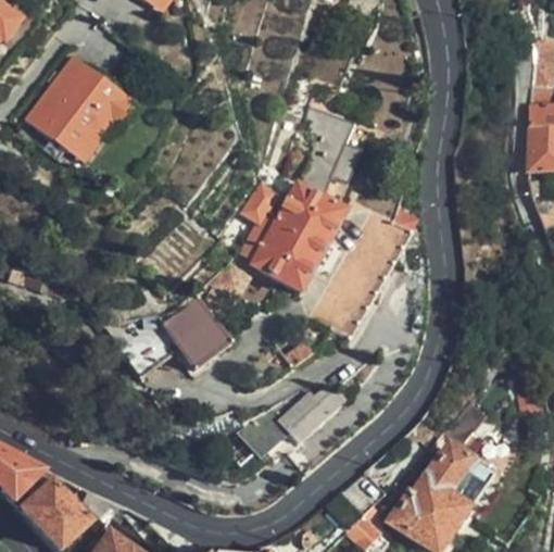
[(0,34),(5,38),(10,40),(27,16),(4,0),(0,0),(0,34)]
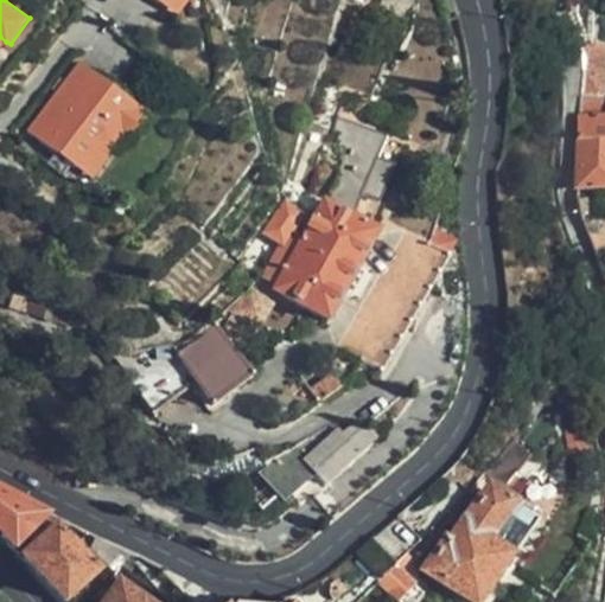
[(165,0),(178,11),(185,0),(165,0)]
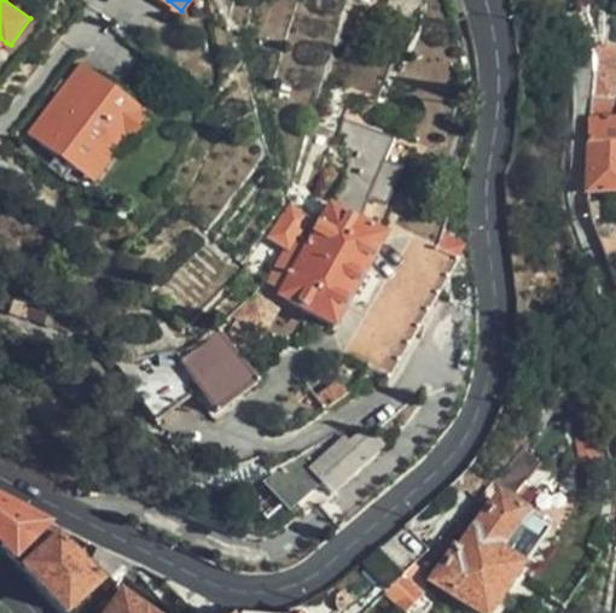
[(615,75),(615,45),(587,44),(592,57),(591,94),(614,94),(615,75)]
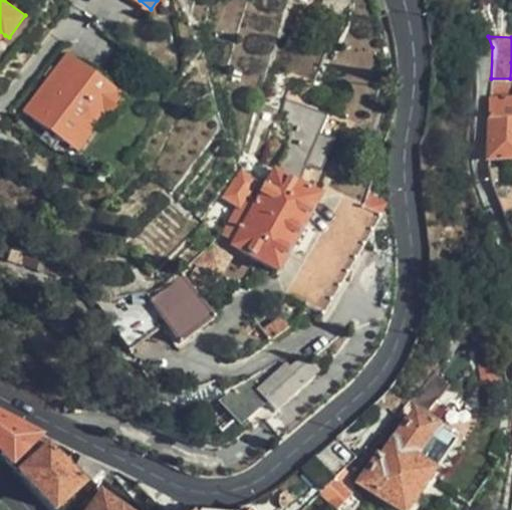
[(27,111),(67,142),(95,102),(108,112),(112,115),(130,91),(71,50),(27,111)]
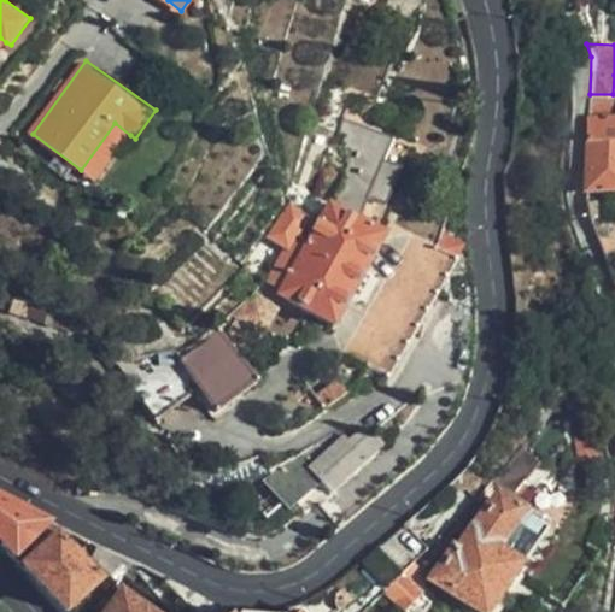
[(614,113),(590,113),(589,186),(589,187),(614,187),(614,113)]
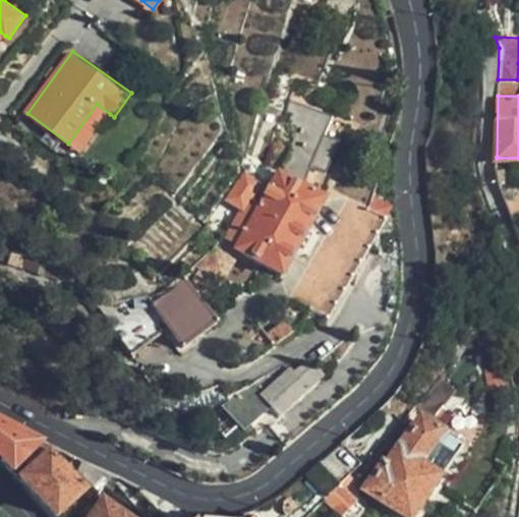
[(97,104),(68,144),(81,153),(110,114),(97,104)]
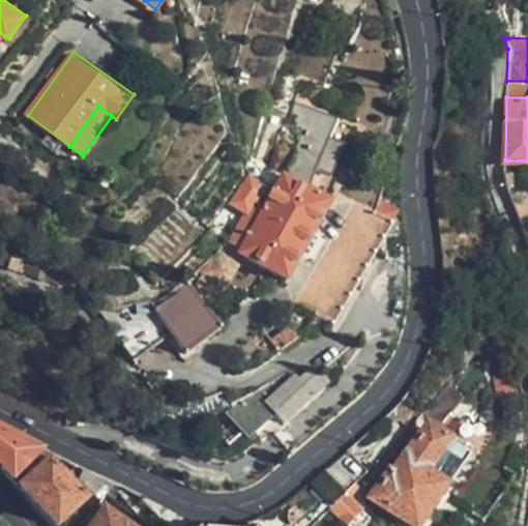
[(285,278),(328,200),(320,196),(338,151),(323,145),(327,135),(306,126),(301,140),(295,138),(272,192),(247,173),(231,203),(246,212),(237,228),(248,234),(237,252),(224,245),(202,268),(225,282),(241,255),(285,278)]
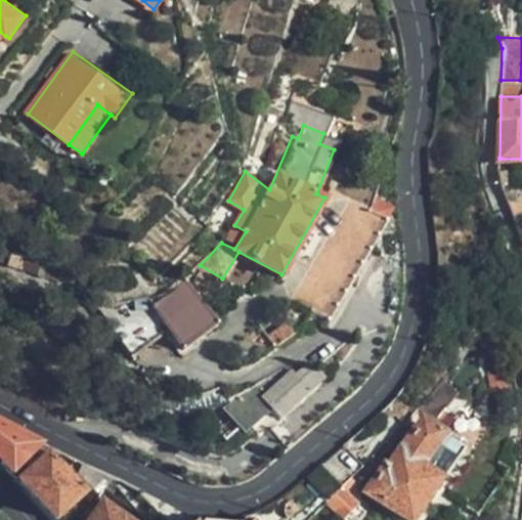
[(329,319),(389,217),(387,216),(394,205),(375,193),(370,207),(354,197),(294,299),(329,319)]
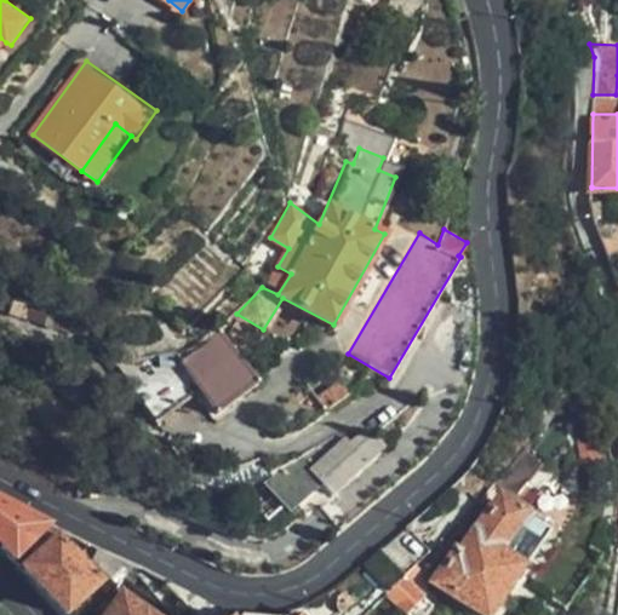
[(217,412),(258,380),(221,329),(181,361),(175,354),(164,355),(158,356),(150,358),(144,360),(137,362),(131,365),(116,369),(156,421),(199,389),(217,412)]
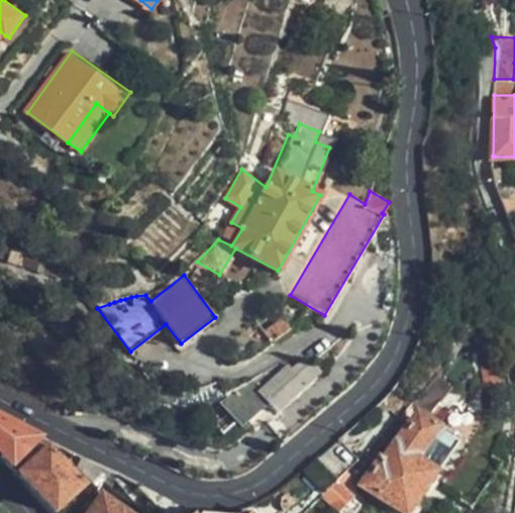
[(277,412),(320,372),(306,355),(292,369),(287,364),(258,391),(277,412)]
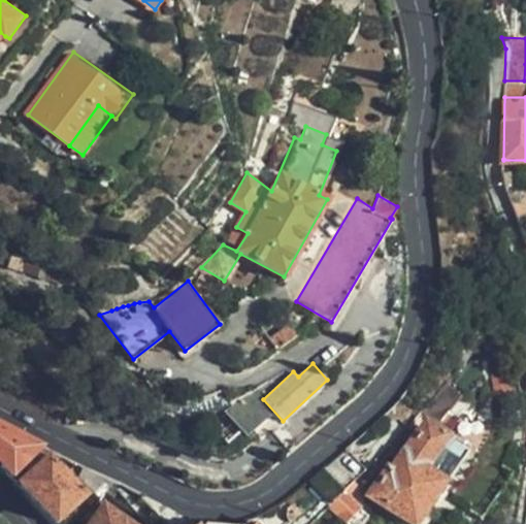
[(0,461),(11,473),(40,447),(0,423),(0,461)]
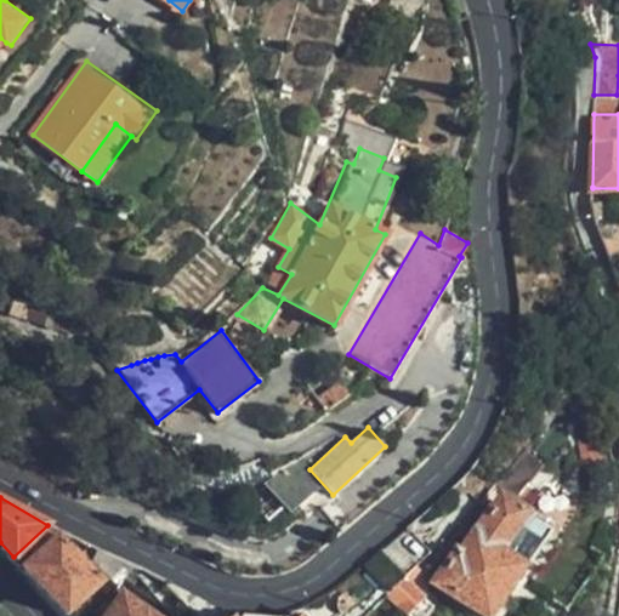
[(522,566),(547,529),(503,498),(464,553),(456,549),(433,580),(483,614),(504,587),(511,591),(526,569),(522,566)]
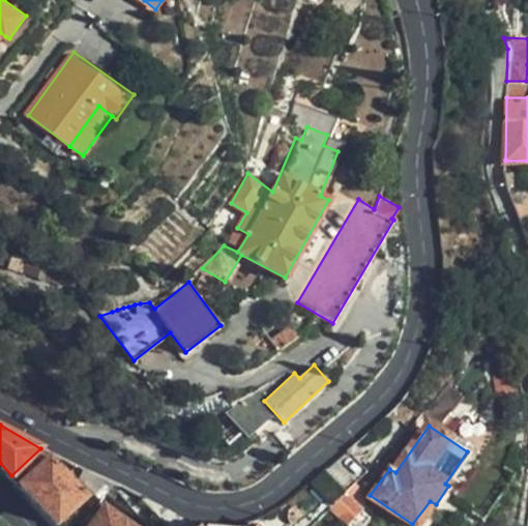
[(59,525),(80,525),(89,513),(78,503),(85,496),(50,457),(20,485),(59,525)]
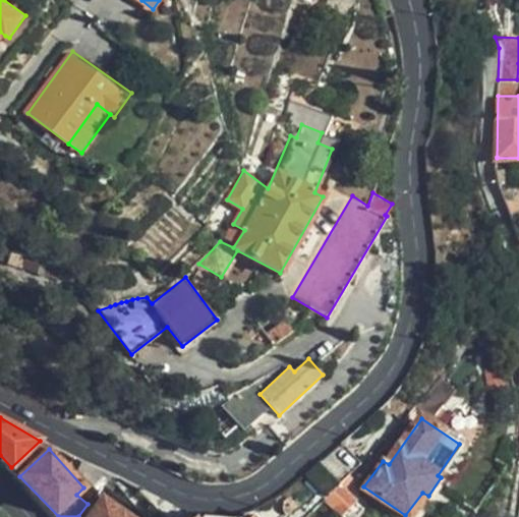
[(324,497),(341,514),(354,499),(338,482),(324,497)]
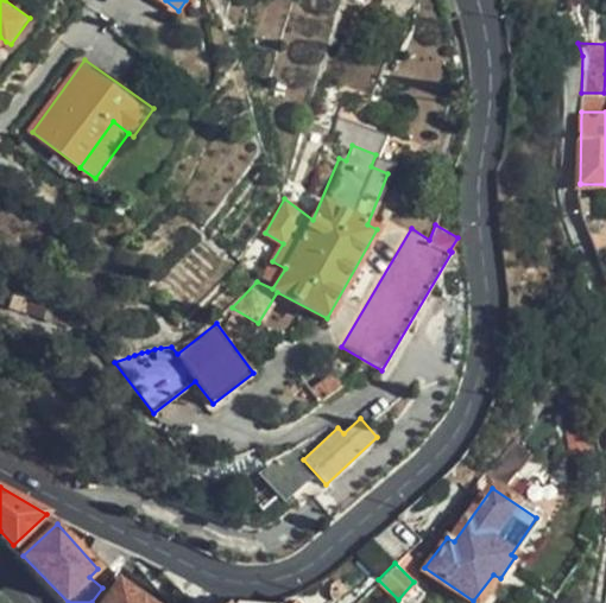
[(151,602),(118,581),(102,602),(151,602)]
